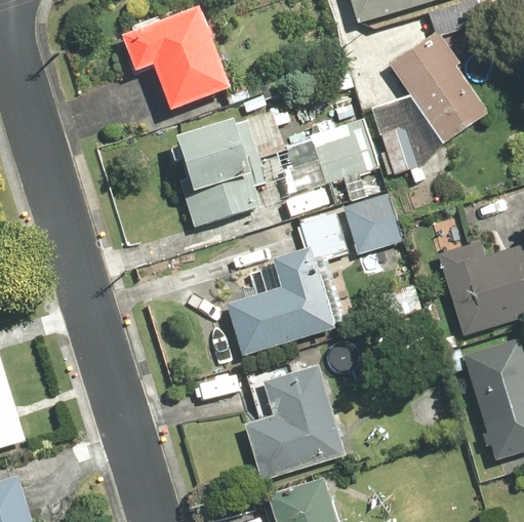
[(350,0),(356,21),(424,0),(350,0)]
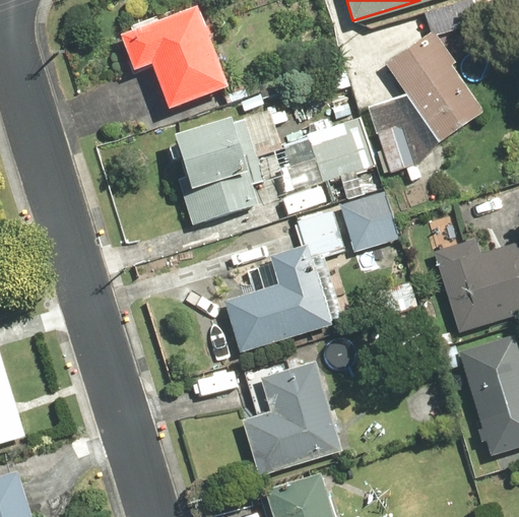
[(226,89),(200,6),(119,31),(131,72),(150,66),(165,109),(226,89)]
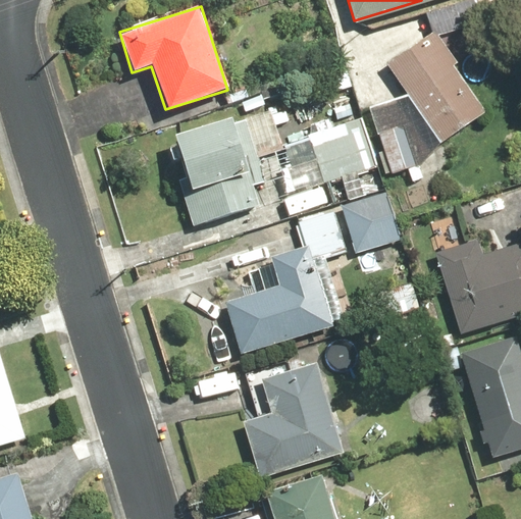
[(432,31),(385,61),(439,143),(486,111),(432,31)]
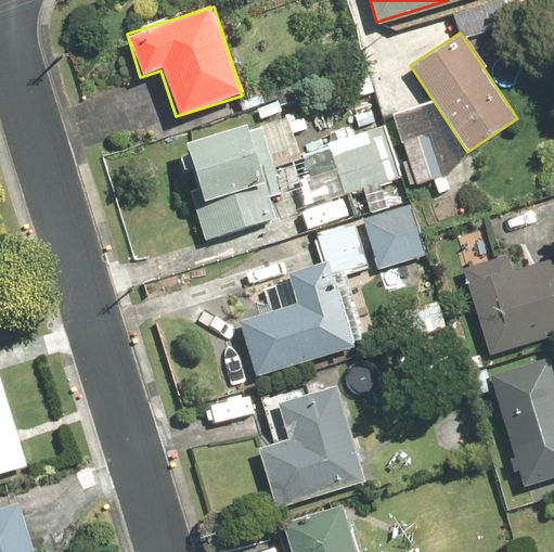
[(243,99),(247,111),(257,107),(260,116),(284,106),(275,86),(243,99)]
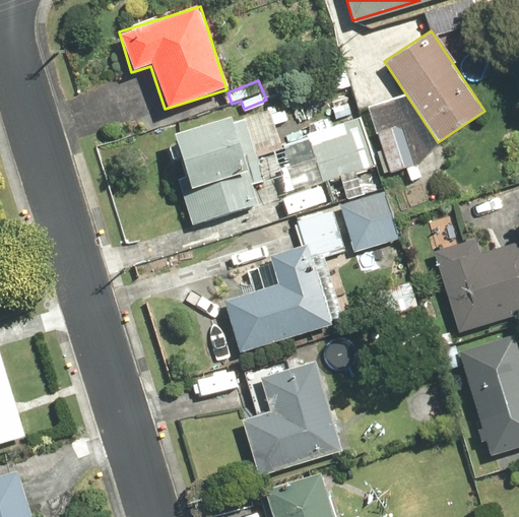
[(250,184),(266,179),(256,148),(278,141),(267,107),(170,137),(188,195),(182,197),(192,227),(257,205),(250,184)]
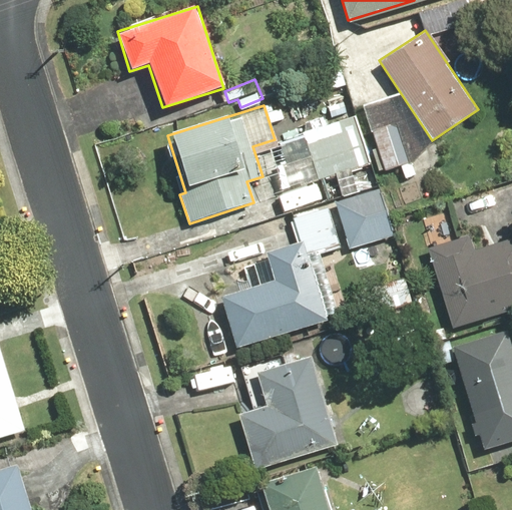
[(311,126),(314,139),(307,140),(306,135),(269,144),(280,189),(284,207),(325,197),(321,177),(366,166),(354,116),(311,126)]
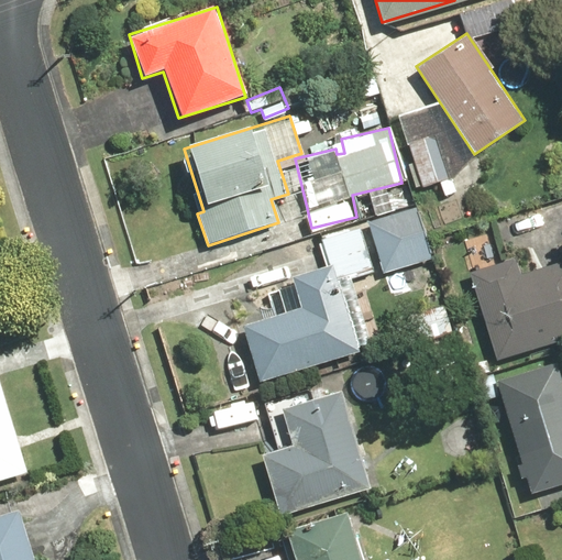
[(434,132),(409,140),(422,185),(448,178),(434,132)]
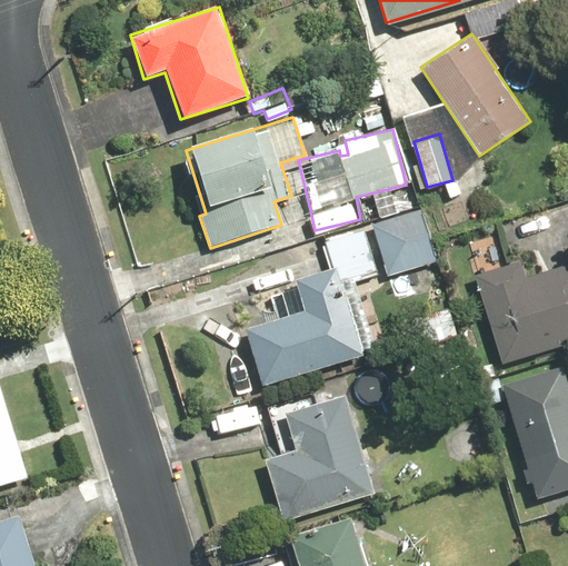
[(421,209),(375,219),(376,228),(386,268),(387,274),(434,262),(421,209)]
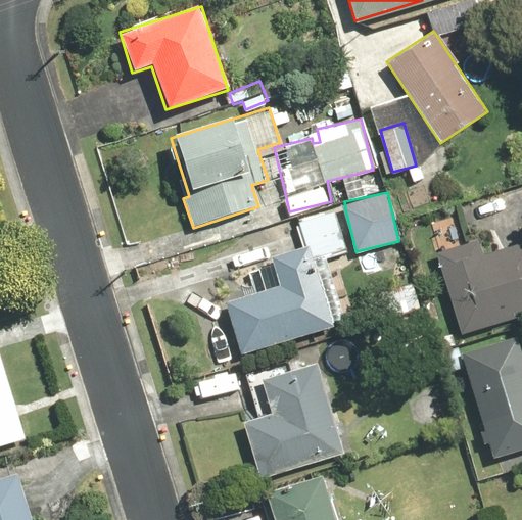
[(345,209),(299,220),(306,249),(272,257),(279,286),(224,299),(238,355),(341,326),(324,258),(356,251),(354,246),(345,209)]
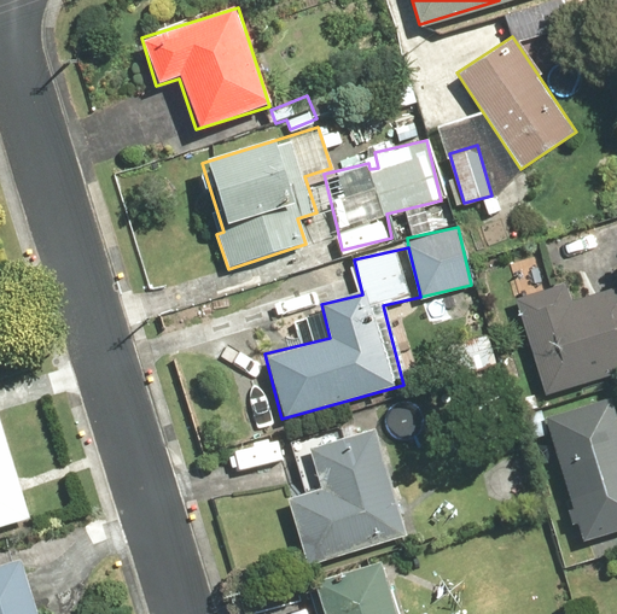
[(570,279),(516,293),(543,393),(616,373),(616,286),(575,298),(570,279)]
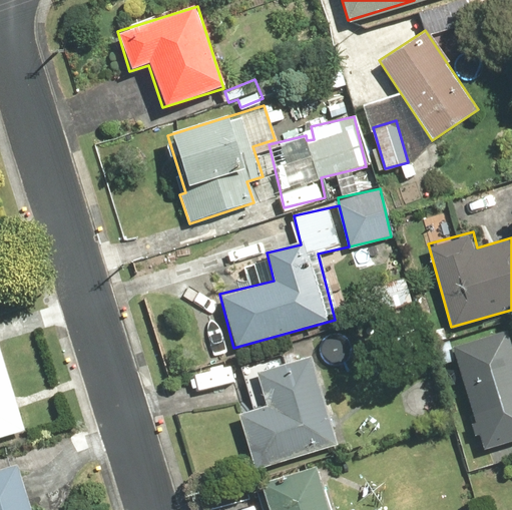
[(382,281),(388,306),(413,300),(407,275),(382,281)]
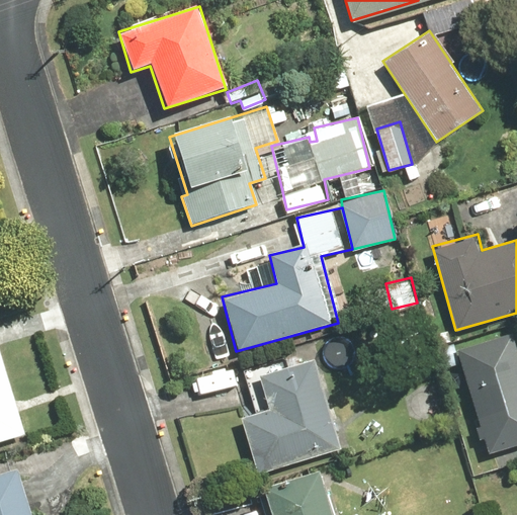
[(458,345),(489,449),(516,440),(516,338),(514,329),(458,345)]
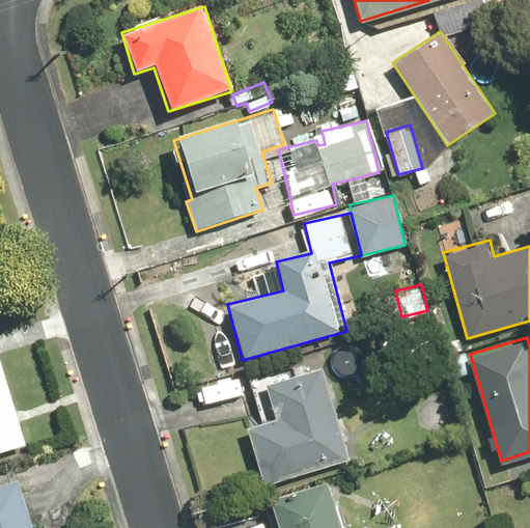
[(0,451),(23,445),(0,370),(0,451)]
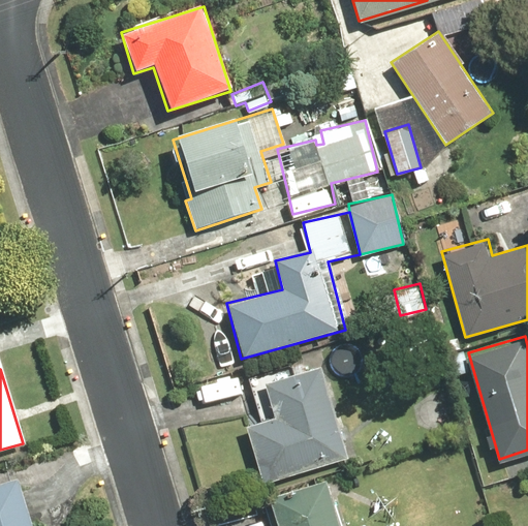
[(345,460),(320,369),(262,384),(272,421),(246,428),(260,483),(345,460)]
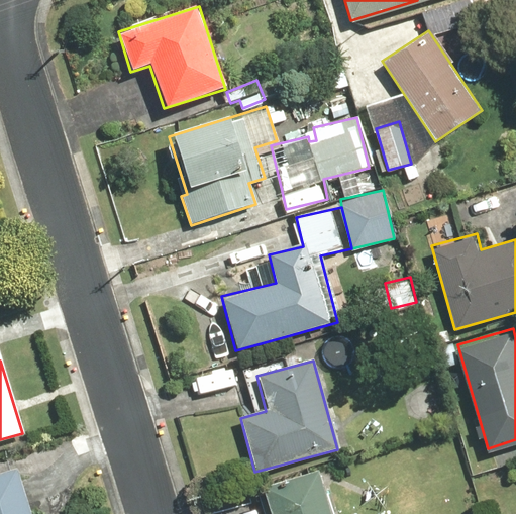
[(47,513),(29,513),(15,468),(0,472),(0,513),(49,513),(50,513),(47,513)]
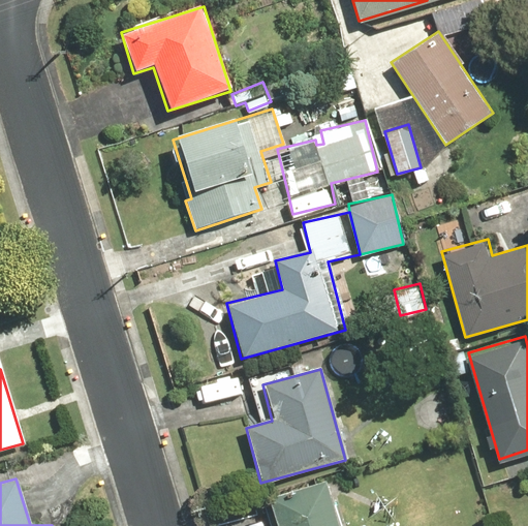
[(338,525),(321,482),(267,499),(275,525),(338,525)]
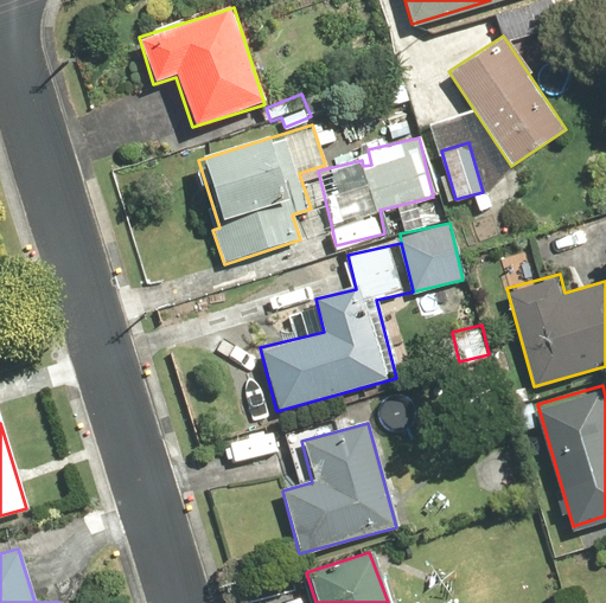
All buildings are outlined.
